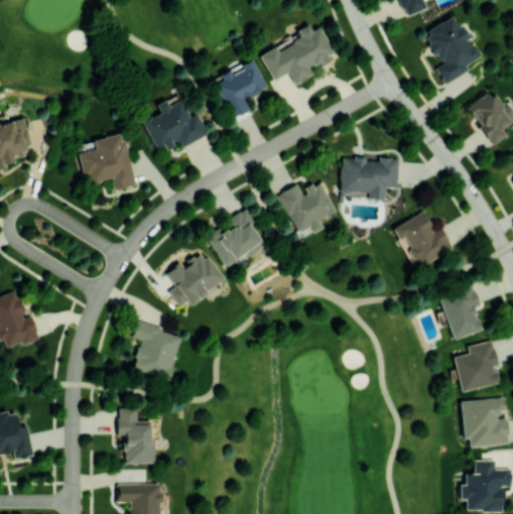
[(401,0),(407,17),(428,10),(424,0),(401,0)]
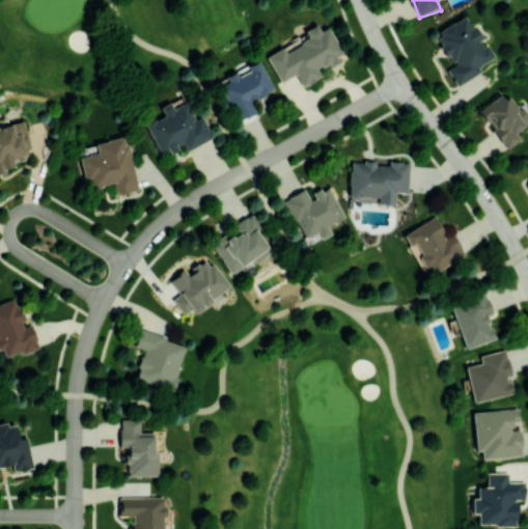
[(457,87),(483,74),(479,67),(494,60),(470,16),(437,33),(454,67),(448,71),(457,87)]
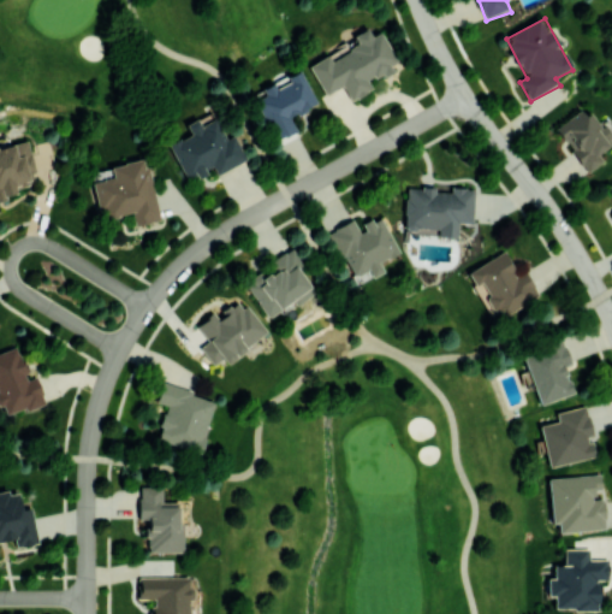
[(312,68),(327,98),(344,88),(352,102),(375,90),(370,83),(402,66),(384,33),(375,37),(370,30),(356,37),(361,46),(334,60),(331,55),(312,68)]
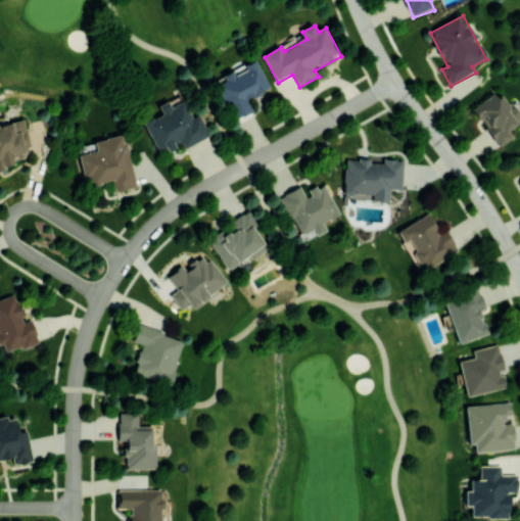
[(217,80),(236,120),(253,111),(247,100),(271,89),(256,60),(217,80)]
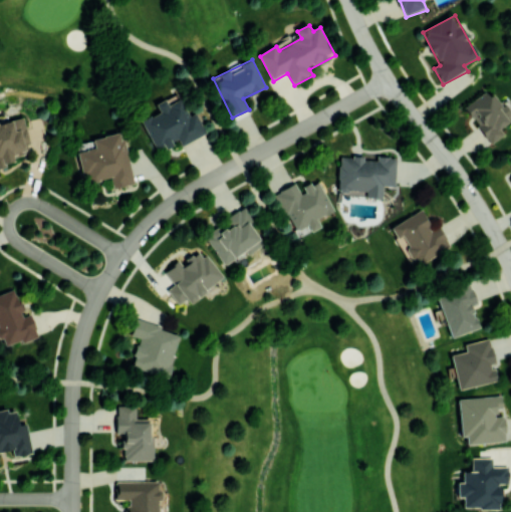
[(493,145),(505,136),(501,130),(510,122),(510,116),(489,90),(465,109),(493,145)]
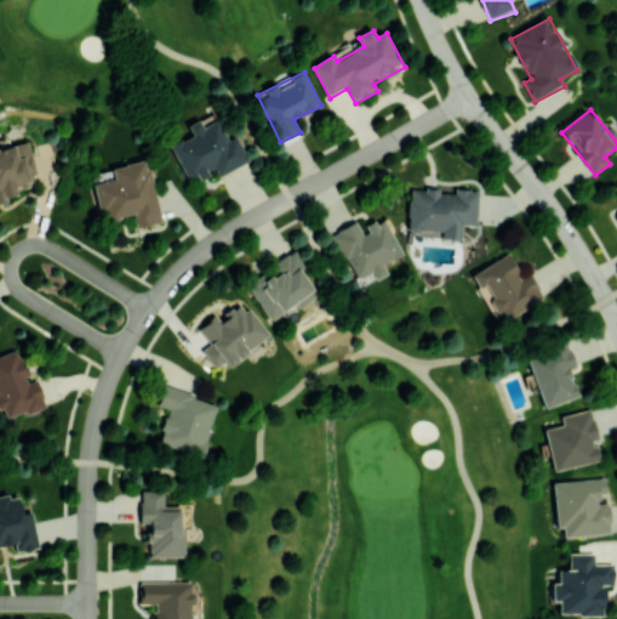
[(251,164),(239,137),(230,142),(221,121),(205,129),(201,121),(189,128),(194,136),(172,147),(190,186),(217,172),(221,179),(251,164)]
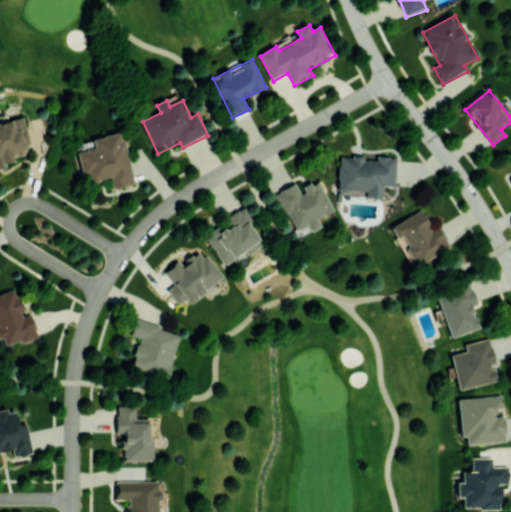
[(0,124),(0,167),(16,164),(14,158),(30,154),(21,119),(0,124)]
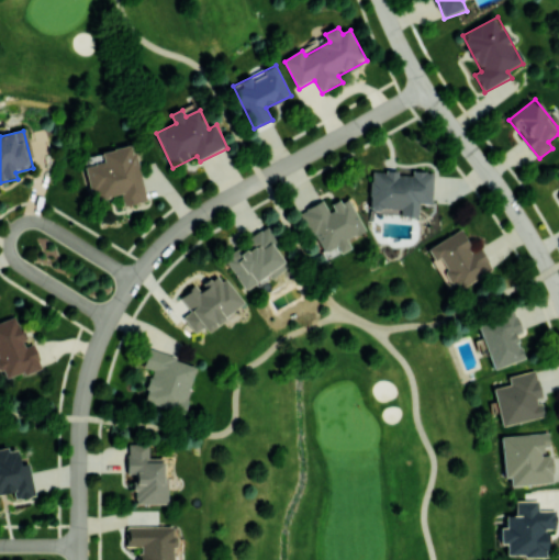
[(148,203),(136,146),(103,154),(105,164),(87,168),(93,201),(122,196),(125,208),(148,203)]
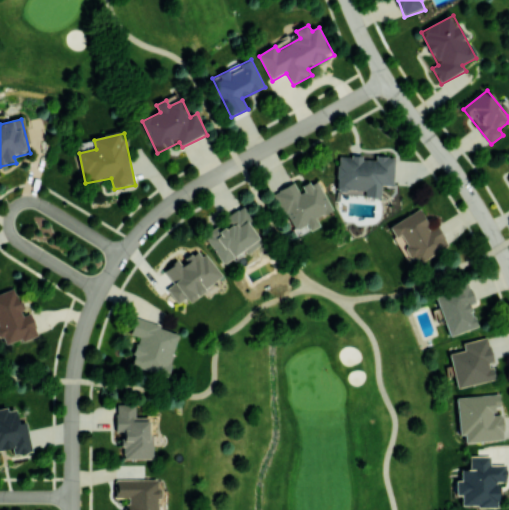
[(395,187),(396,158),(377,157),(377,159),(339,158),(338,192),(366,193),(366,198),(383,198),(383,187),(395,187)]
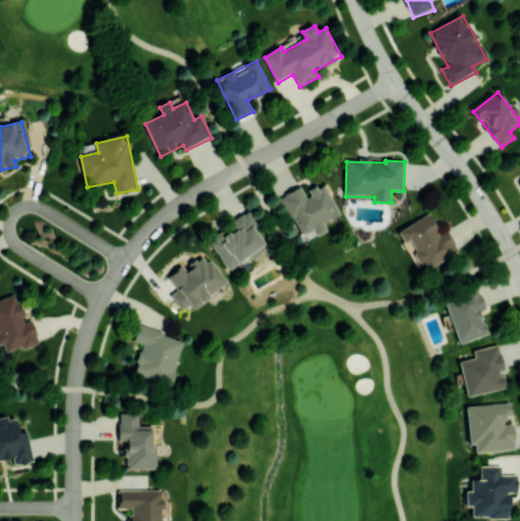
[(341,216),(324,184),(306,193),(302,187),(281,198),(301,237),(315,230),(319,237),(328,232),(324,224),(341,216)]
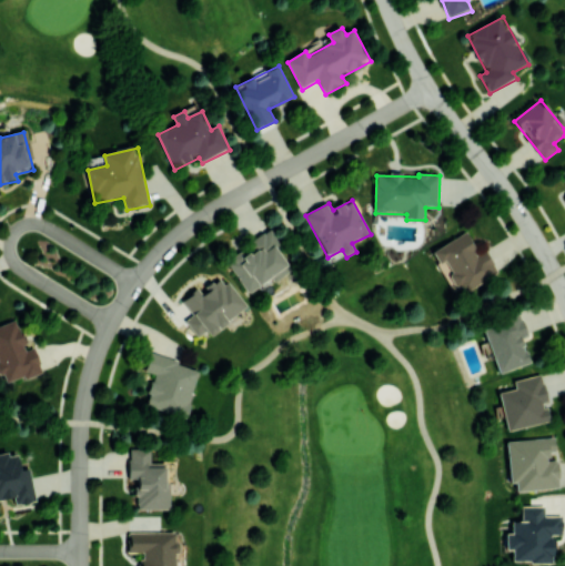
[(289,268),(278,250),(282,248),(271,230),(253,241),(256,246),(229,264),(248,294),(289,268)]
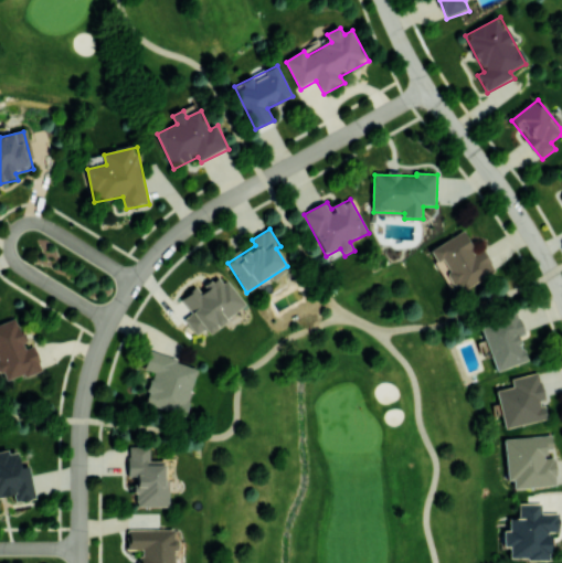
[(431,251),(437,264),(444,261),(460,293),(498,274),(480,242),(473,246),(466,232),(431,251)]
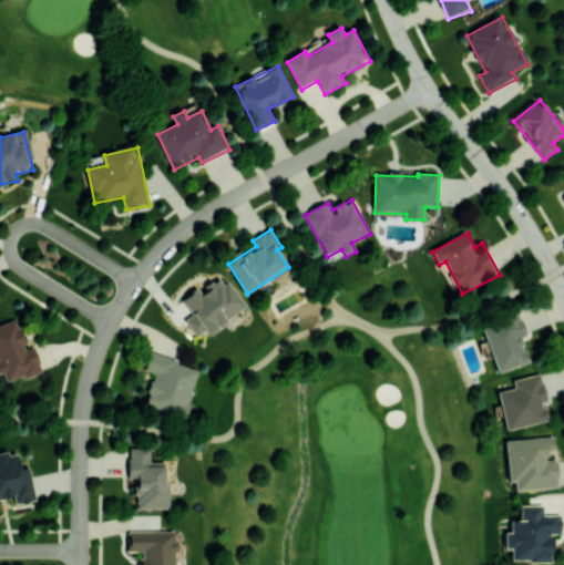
[(197,338),(206,332),(208,336),(246,310),(223,276),(202,290),(201,288),(182,300),(193,317),(186,321),(197,338)]
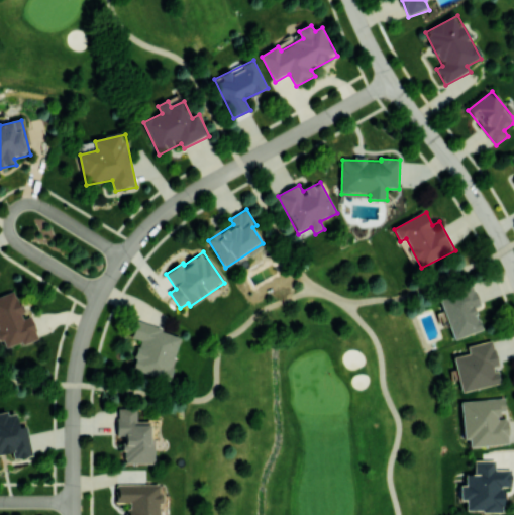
[(484,332),(476,309),(481,307),(475,288),(440,299),(454,341),(484,332)]
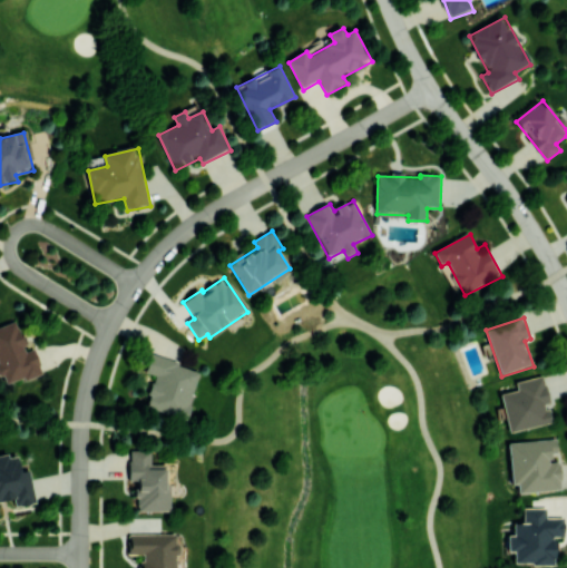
[(0,327),(0,376),(3,375),(8,387),(44,374),(36,350),(28,352),(18,322),(0,327)]
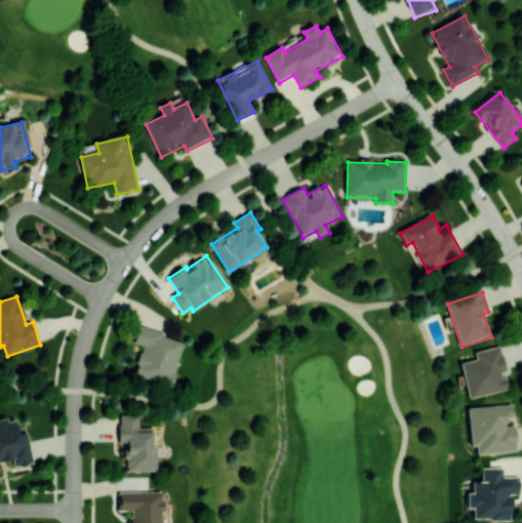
[(185,343),(138,328),(134,345),(144,347),(134,376),(171,388),(185,343)]
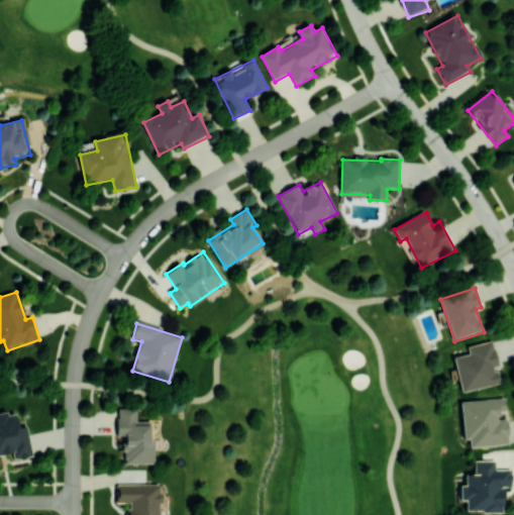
[(469,347),(470,355),(455,358),(461,393),(502,385),(499,370),(500,369),(494,342),(469,347)]
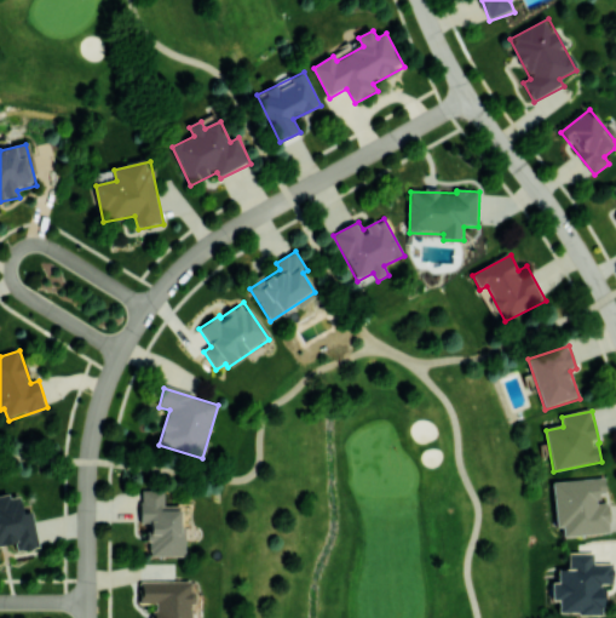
[(554,484),(560,538),(612,533),(609,504),(600,504),(600,495),(608,495),(605,479),(554,484)]
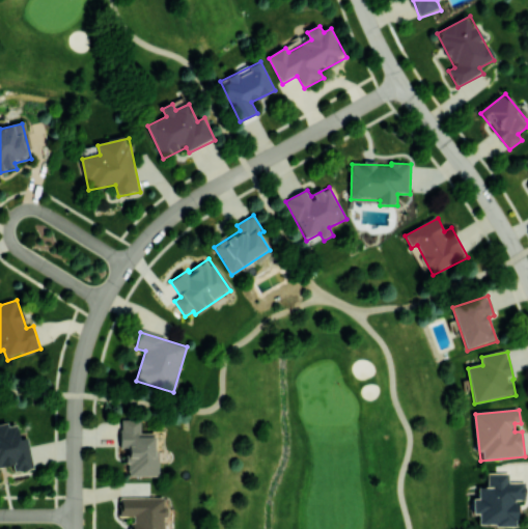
[(160,477),(160,452),(155,452),(155,434),(141,434),(141,421),(121,421),(122,449),(129,449),(129,477),(160,477)]
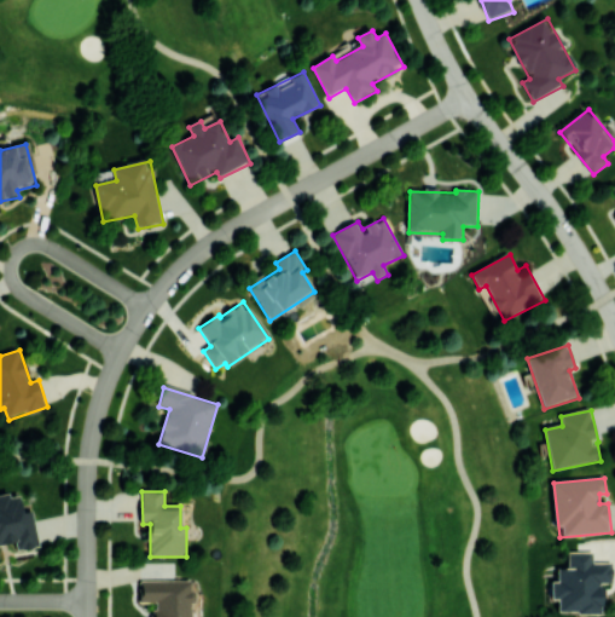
[(0,546),(16,543),(18,553),(41,548),(34,511),(24,513),(21,494),(0,497),(0,546)]
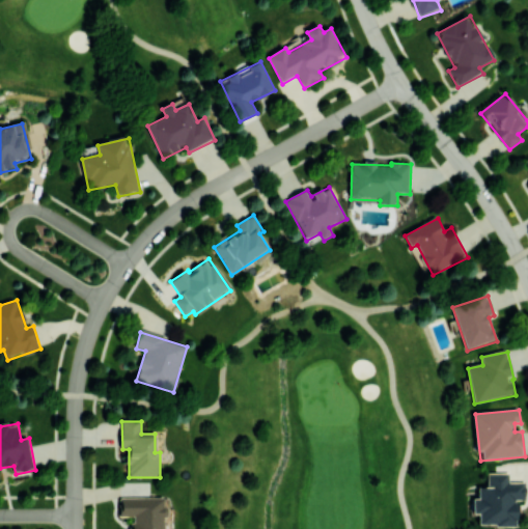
[(527,483),(510,483),(509,474),(489,474),(489,488),(480,489),(480,499),(474,499),(474,514),(480,514),(480,527),(519,527),(519,502),(527,502),(527,483)]
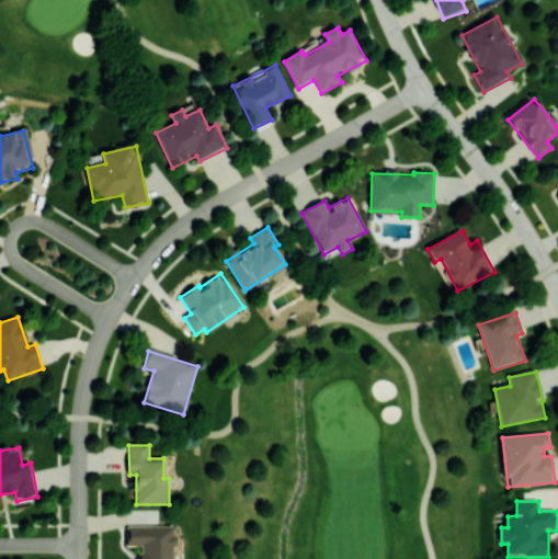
[(128,527),(127,548),(139,548),(139,558),(174,558),(175,536),(174,536),(174,527),(128,527)]
